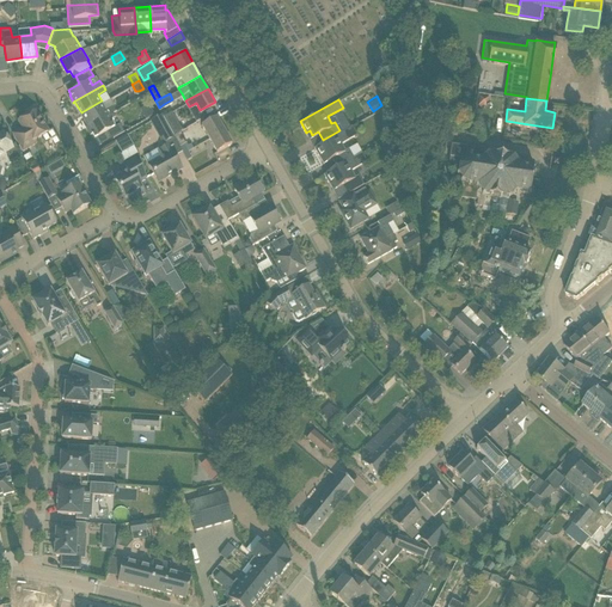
[(112,110),(116,108),(112,103),(105,108),(102,100),(81,112),(87,123),(86,124),(112,110)]
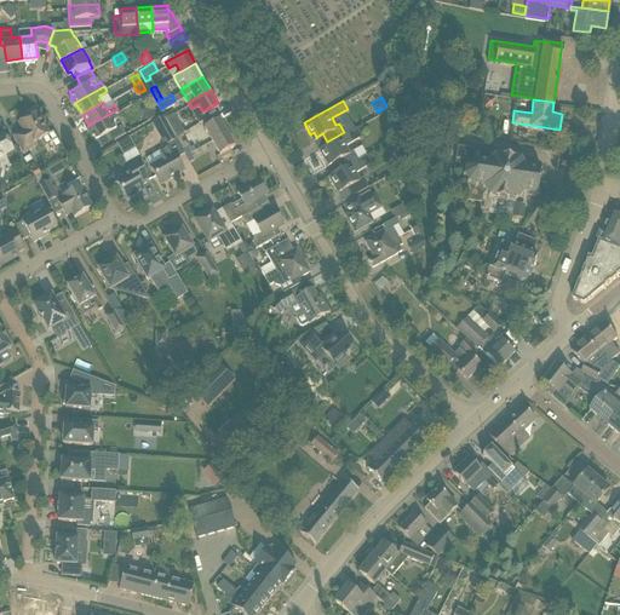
[(36,108),(22,118),(18,120),(22,126),(12,132),(23,150),(38,142),(35,138),(50,130),(36,108)]
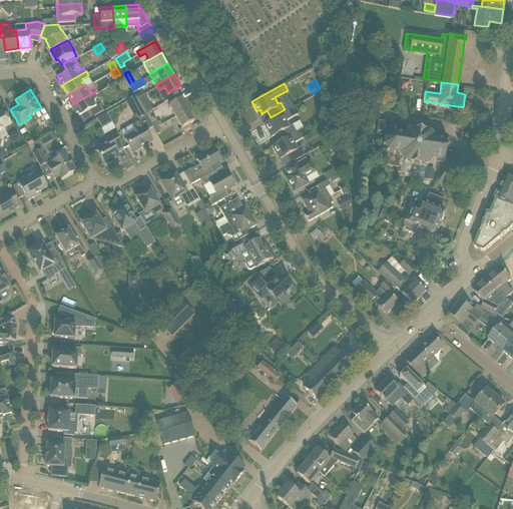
[(145,111),(152,107),(144,91),(136,96),(145,111)]
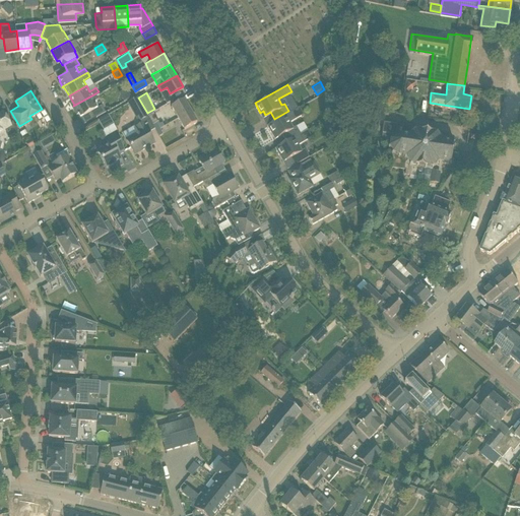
[(95,93),(73,106),(76,112),(78,112),(80,115),(89,110),(93,117),(105,110),(102,103),(98,105),(94,99),(98,97),(95,93)]
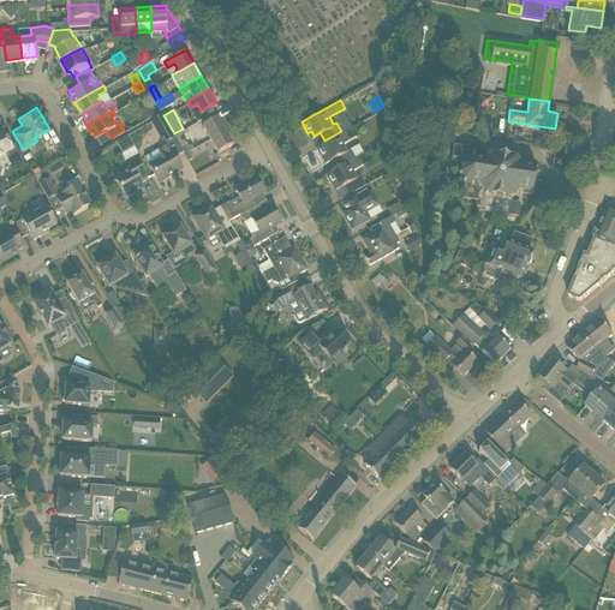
[(167,139),(174,135),(174,133),(163,115),(162,112),(151,118),(157,129),(160,127),(167,139)]
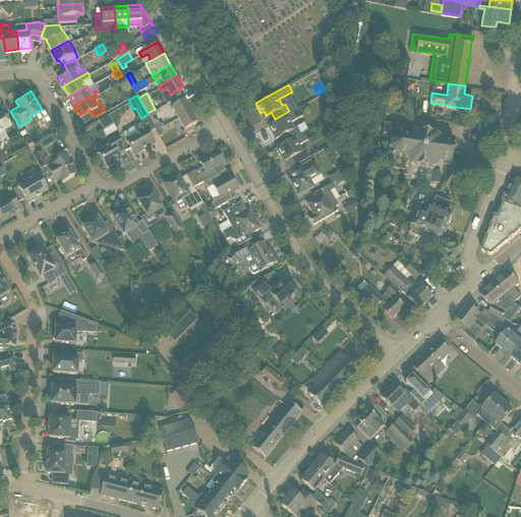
[(178,115),(190,108),(184,97),(171,104),(178,115)]
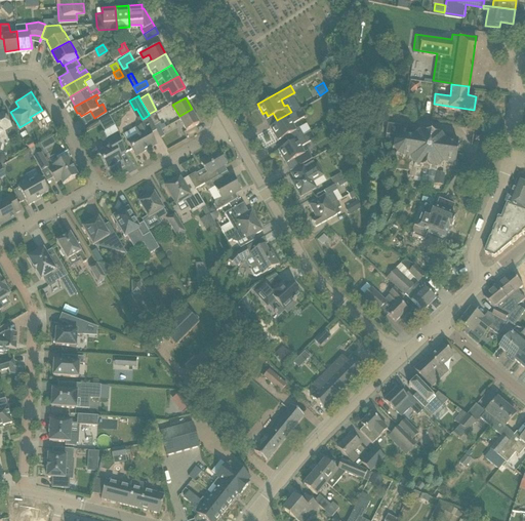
[(285,133),(289,141),(304,132),(298,125),(296,126),(293,121),(306,113),(301,106),(291,112),(277,120),(269,124),(275,134),(278,133),(280,136),(285,133)]
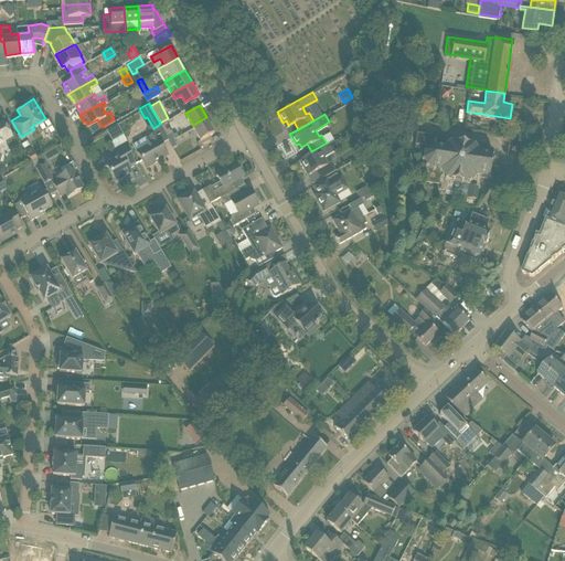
[(356,115),(350,118),(353,125),(360,122),(356,115)]
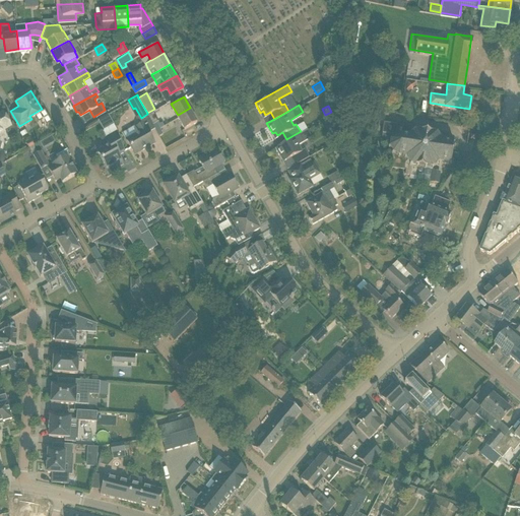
[(178,115),(184,127),(197,119),(190,108),(178,115)]
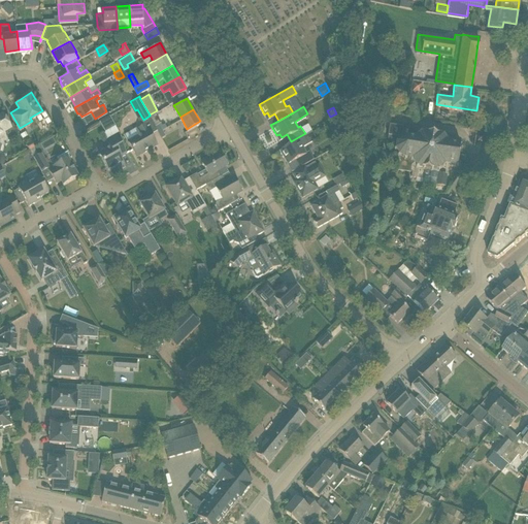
[(157,110),(150,115),(150,116),(154,122),(161,118),(157,110)]
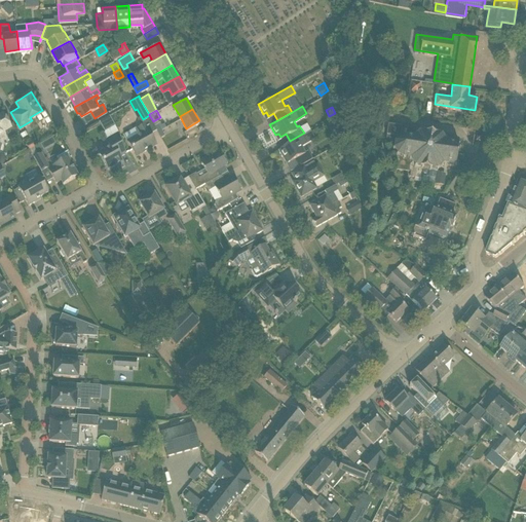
[(3,111),(0,112),(0,134),(5,132),(4,129),(11,125),(3,111)]
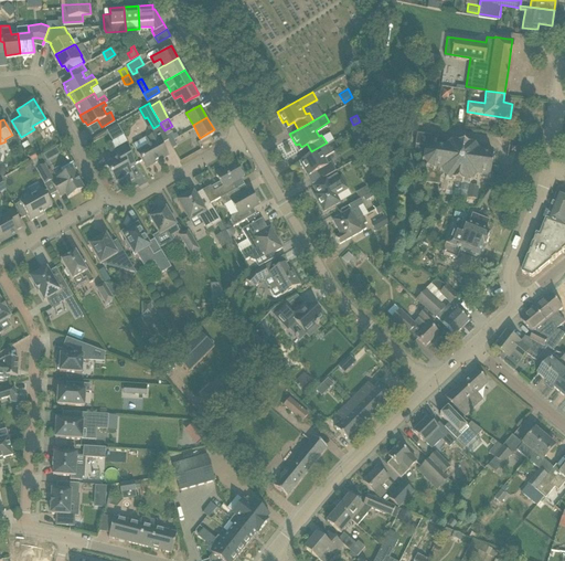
[(118,122),(106,128),(113,138),(124,133),(118,122)]
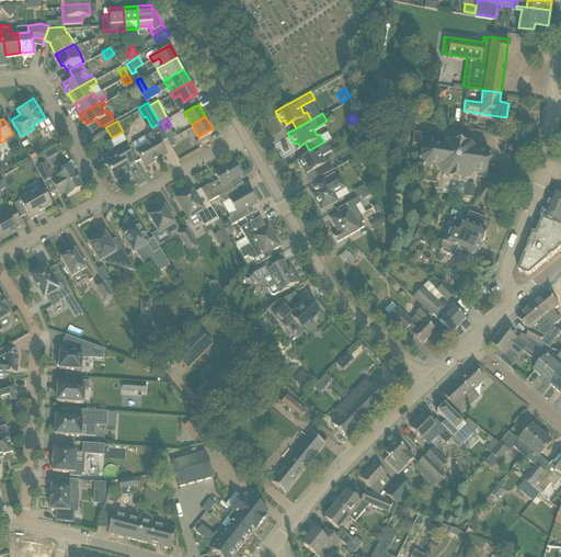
[(465,179),(472,172),(484,175),(488,175),(490,173),(491,171),(489,169),(491,168),(492,160),(491,158),(493,157),(493,154),(492,151),(476,149),(470,141),(465,140),(465,139),(455,137),(455,139),(442,137),(442,134),(413,129),(412,140),(414,140),(413,146),(421,149),(420,157),(423,163),(421,179),(437,180),(437,185),(448,186),(449,175),(465,179)]
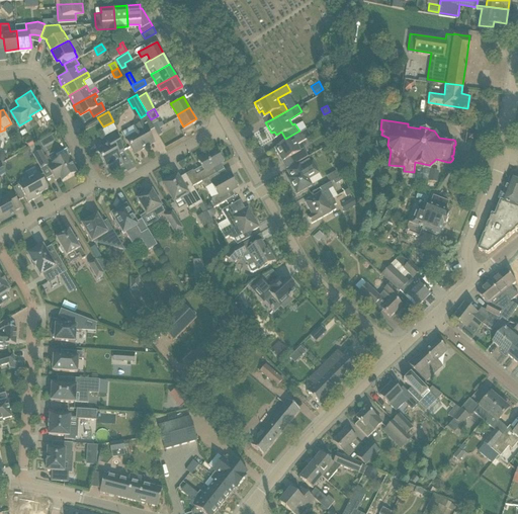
[(154,140),(149,131),(145,125),(142,120),(136,123),(139,129),(125,137),(128,142),(134,151),(154,140)]
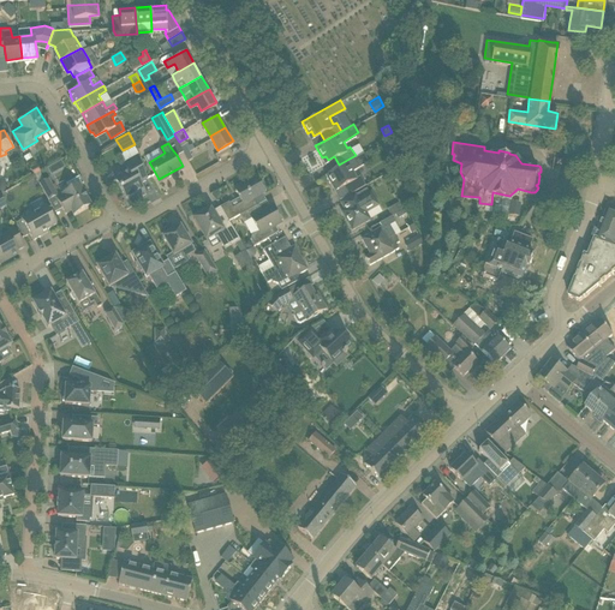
[(356,155),(339,165),(324,173),(332,185),(335,183),(338,186),(344,184),(348,192),(359,186),(365,183),(360,173),(357,175),(353,168),(369,160),(363,150),(356,155)]
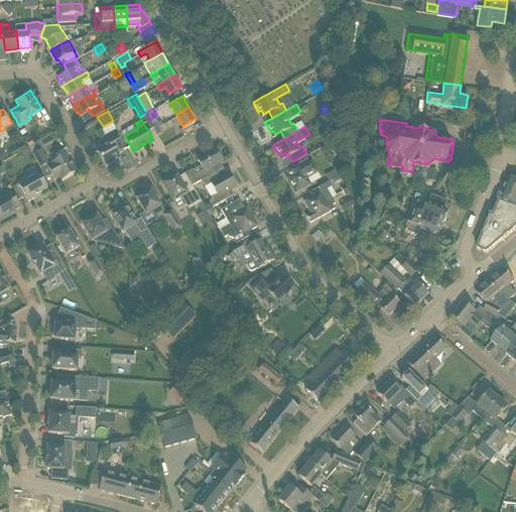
[(332,129),(327,132),(330,138),(335,135),(332,129)]
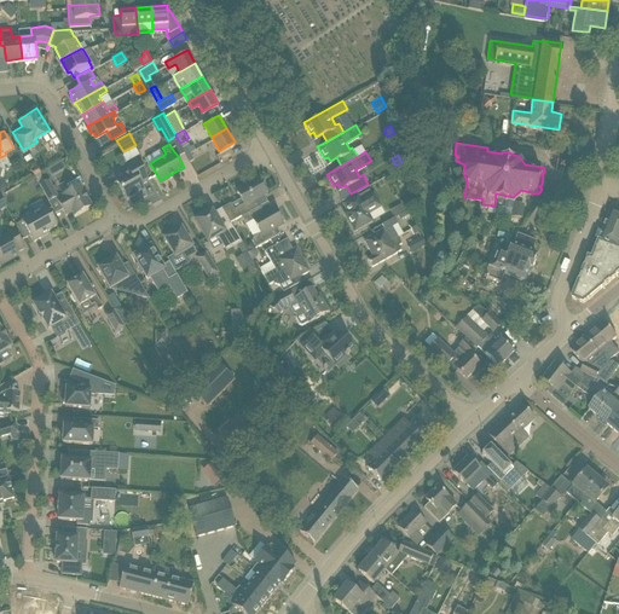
[(63,157),(48,164),(52,172),(65,164),(63,157)]
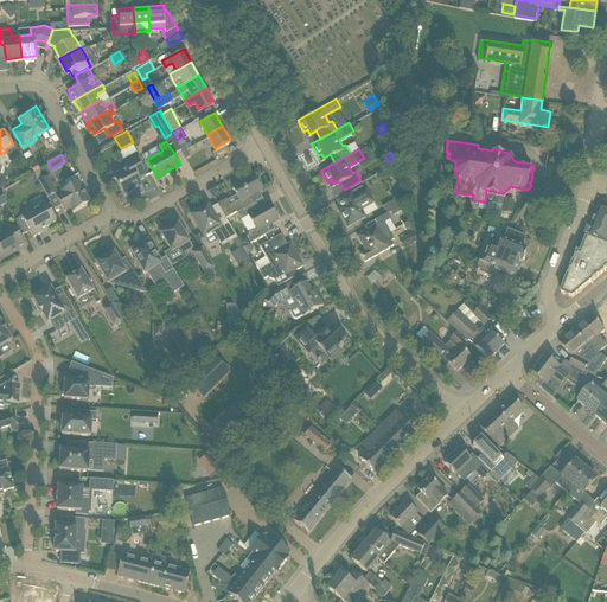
[(139,162),(134,154),(133,154),(123,160),(127,166),(114,174),(123,192),(138,185),(139,187),(142,185),(138,177),(145,173),(139,162)]
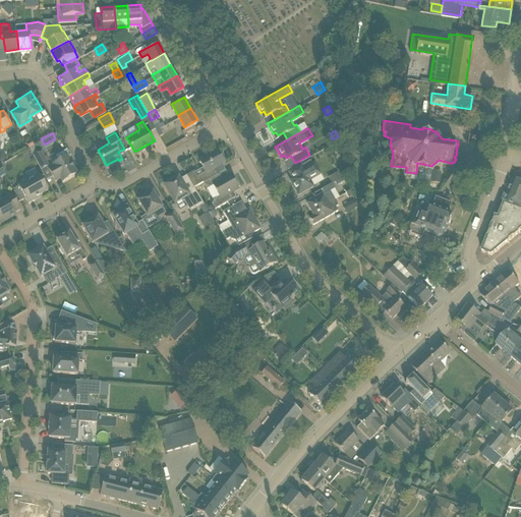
[(30,146),(35,142),(32,137),(25,140),(30,146)]
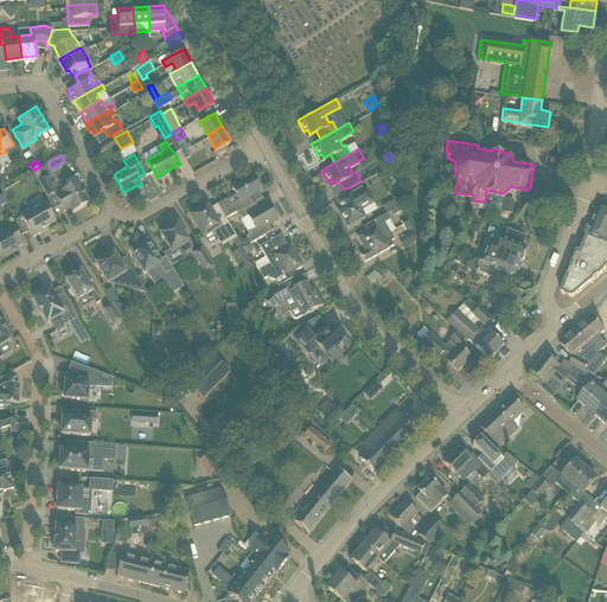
[(61,190),(56,193),(64,207),(70,204),(72,209),(89,199),(78,179),(82,177),(78,170),(65,177),(69,184),(61,190)]
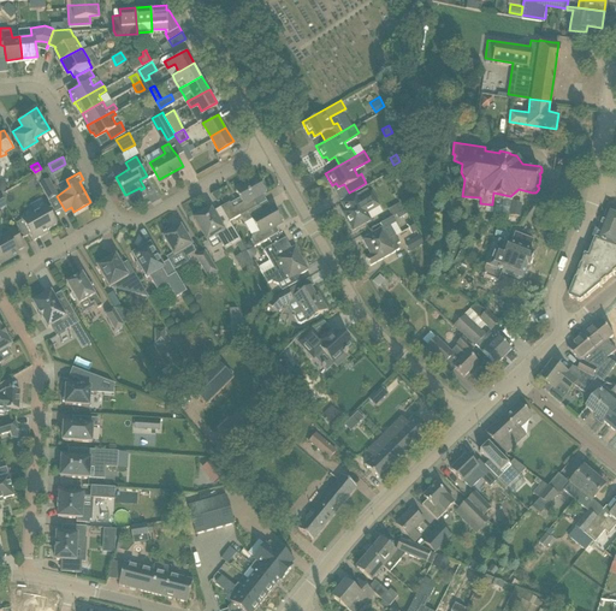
[(241,212),(256,203),(253,196),(265,190),(261,184),(264,183),(259,176),(258,177),(256,176),(246,182),(244,179),(236,184),(237,187),(236,188),(242,200),(232,205),(230,199),(220,203),(229,218),(241,212)]
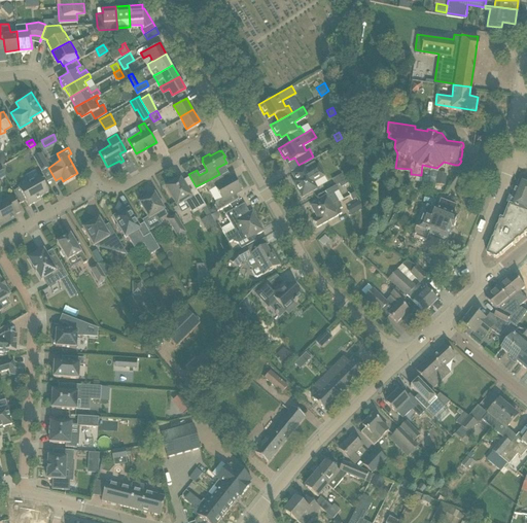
[(41,169),(48,165),(40,151),(34,155),(41,169)]
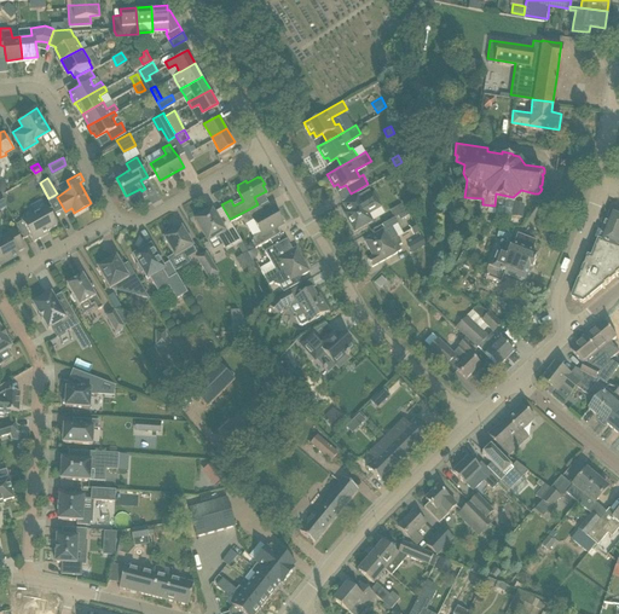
[(357,192),(353,195),(342,201),(348,210),(350,210),(351,214),(347,216),(354,229),(372,218),(368,210),(381,203),(374,192),(372,193),(369,186),(358,193),(357,192)]
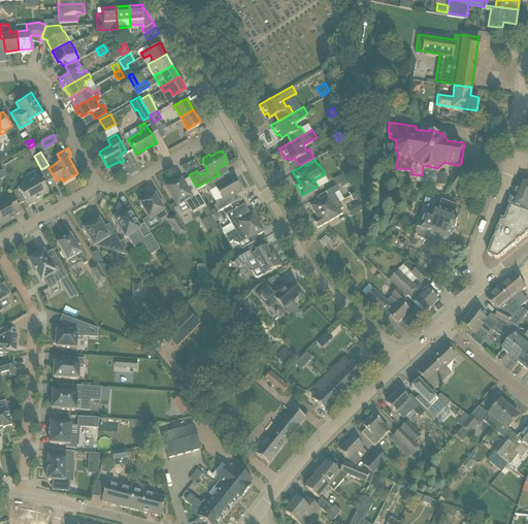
[(437,181),(444,182),(446,171),(438,170),(437,181)]
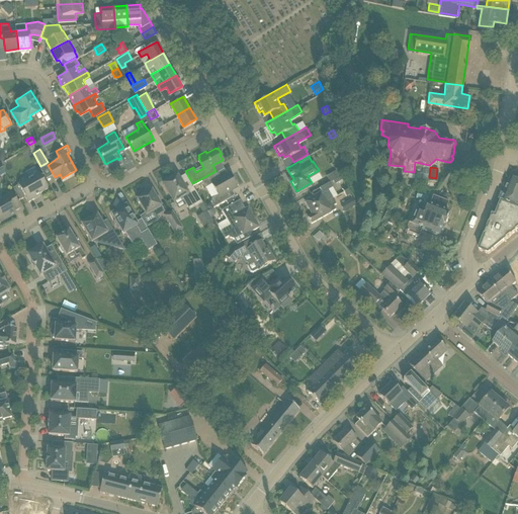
[(337,168),(326,173),(330,180),(340,174),(337,168)]
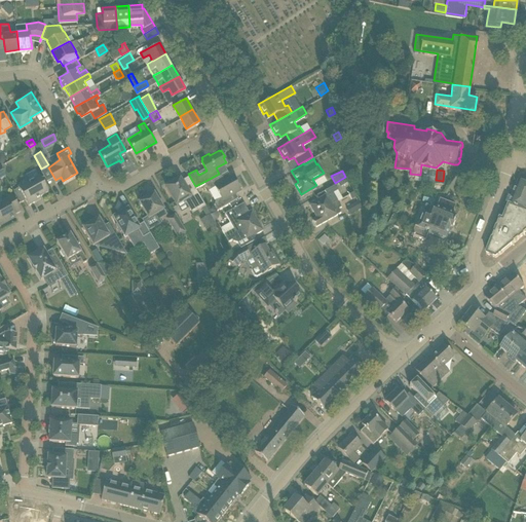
[(19,185),(13,188),(21,200),(26,197),(28,202),(36,198),(35,196),(48,189),(39,173),(17,184),(19,185)]
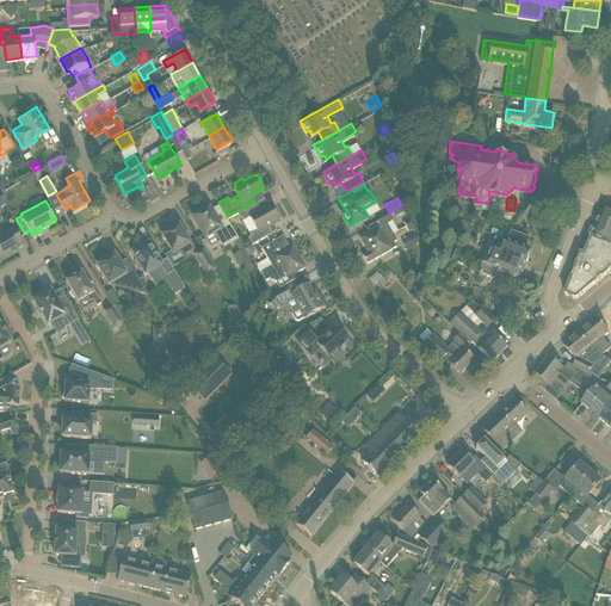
[(254,202),(239,210),(242,218),(250,214),(257,227),(250,232),(248,234),(252,241),(273,229),(270,223),(279,218),(278,216),(281,215),(276,206),(273,208),(270,202),(260,206),(257,201),(254,202)]
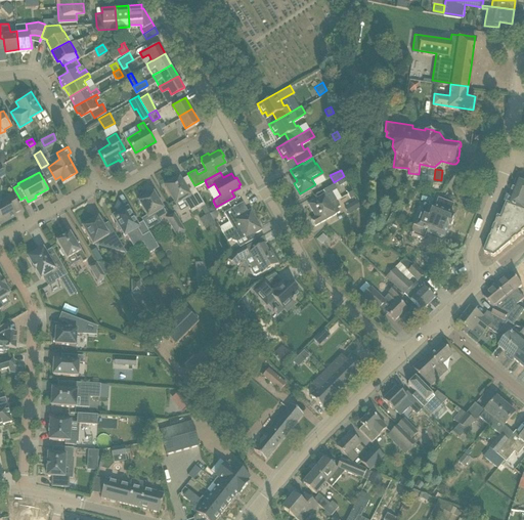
[(165,183),(176,202),(182,198),(184,201),(186,200),(192,210),(205,203),(194,185),(187,189),(179,175),(173,179),(172,176),(164,181),(166,183),(165,183)]
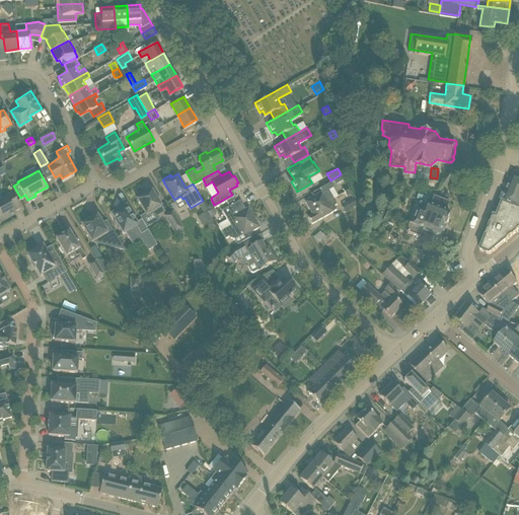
[(518,205),(518,173),(517,173),(516,177),(511,175),(502,199),(518,205)]
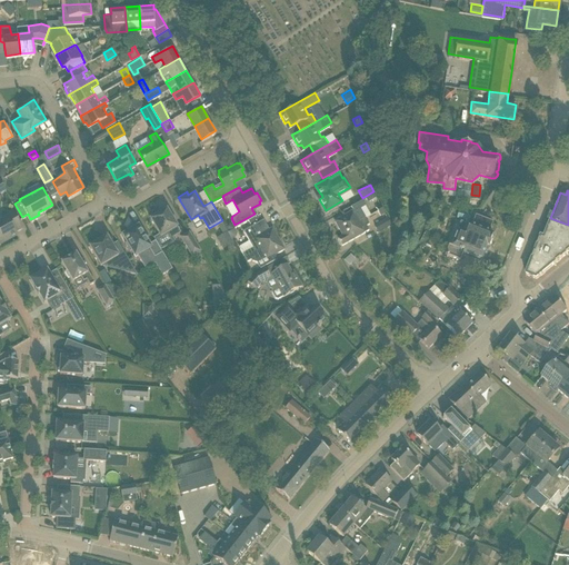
[(335,218),(340,229),(365,215),(360,207),(366,204),(362,197),(351,204),(353,208),(335,218)]
